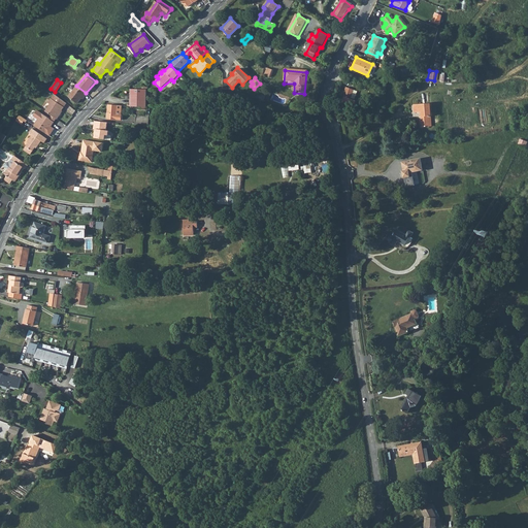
[(86,93),(76,86),(68,96),(77,103),(81,98),(84,96),(85,97),(87,95),(86,93)]
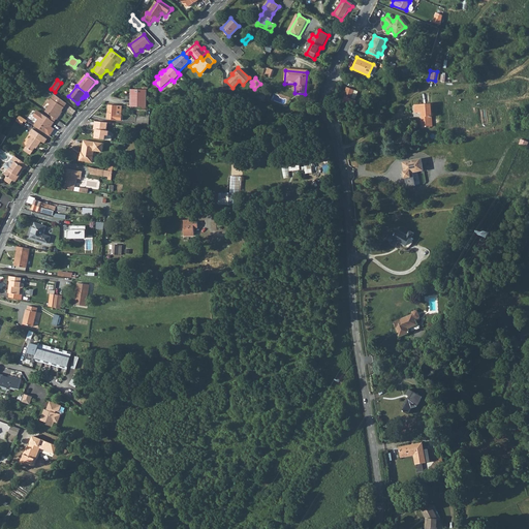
[(355,90),(347,87),(344,96),(346,97),(351,99),(351,98),(354,91),(355,90)]
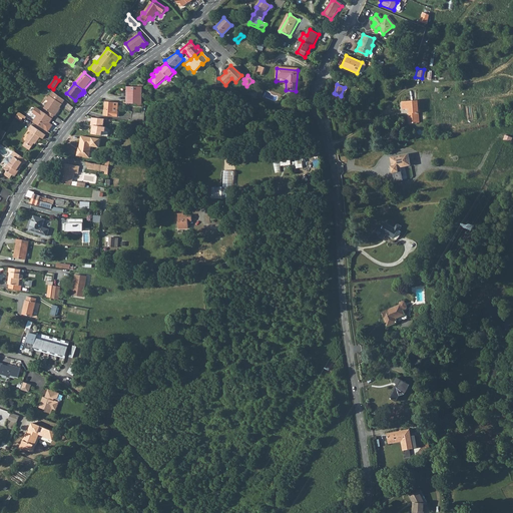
[(141,86),(126,86),(126,103),(141,103),(141,86)]
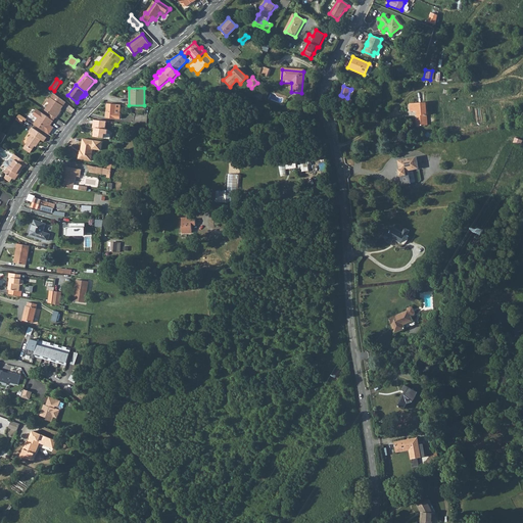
[(51,98),(59,103),(61,100),(54,94),(51,98)]
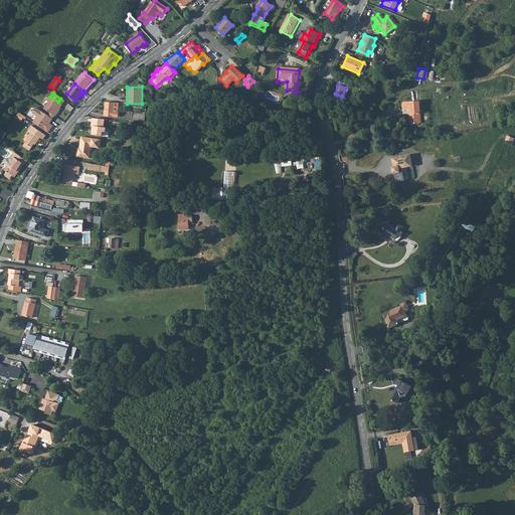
[(342,97),(337,95),(335,100),(344,104),(346,98),(342,97)]
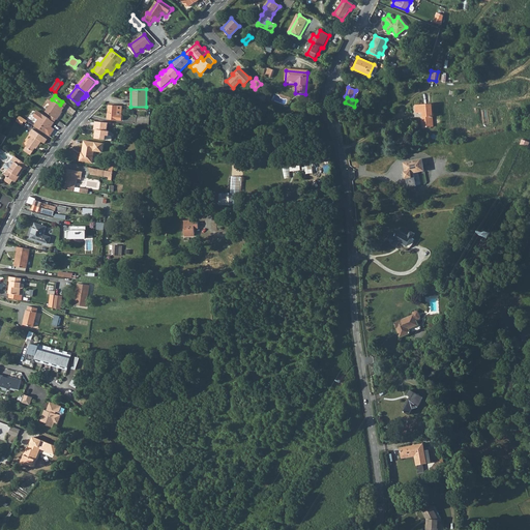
[(52,116),(60,105),(52,99),(49,104),(51,106),(46,112),(52,116)]
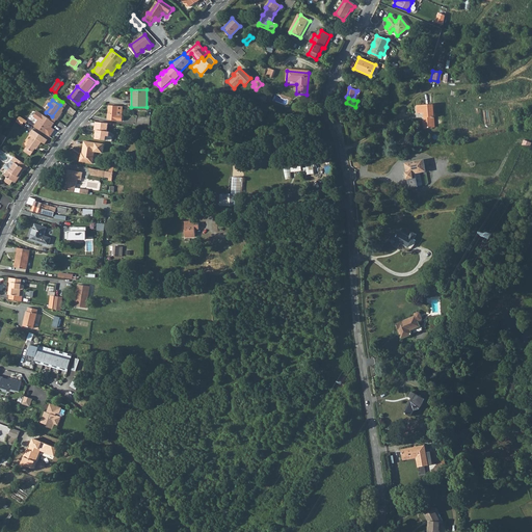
[(57,121),(61,115),(60,114),(64,108),(60,105),(52,116),(53,117),(57,121)]
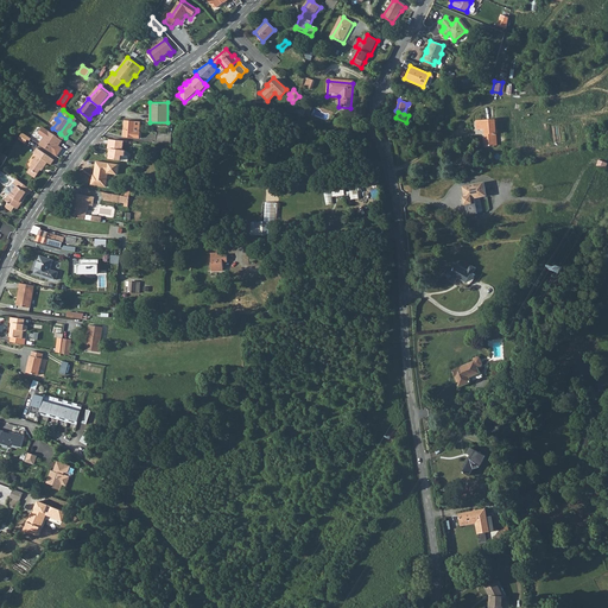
[(141,121),(125,120),(124,137),(139,139),(141,121)]
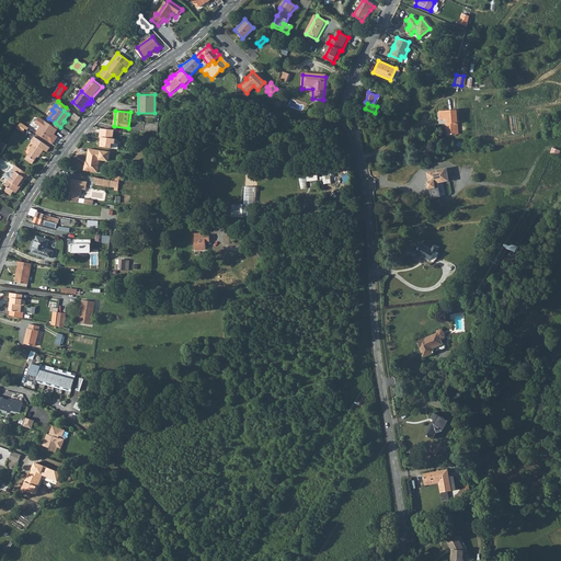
[(457,111),(439,112),(441,121),(447,119),(448,135),(457,135),(456,124),(458,124),(457,111)]
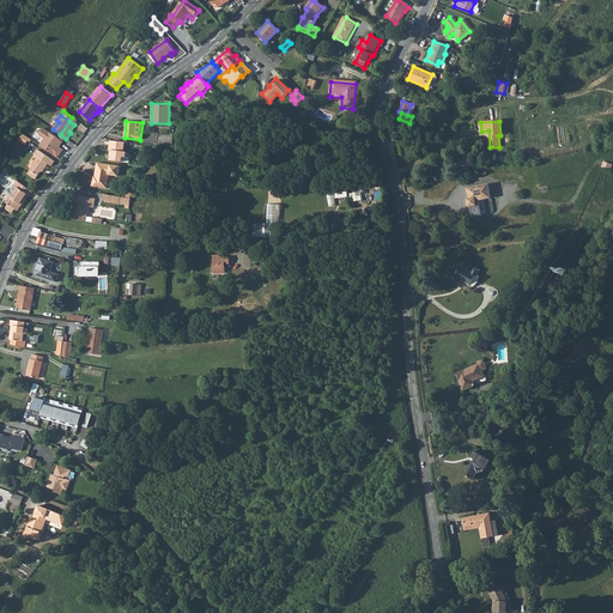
[(47,151),(56,138),(43,128),(40,133),(46,138),(40,146),(47,151)]
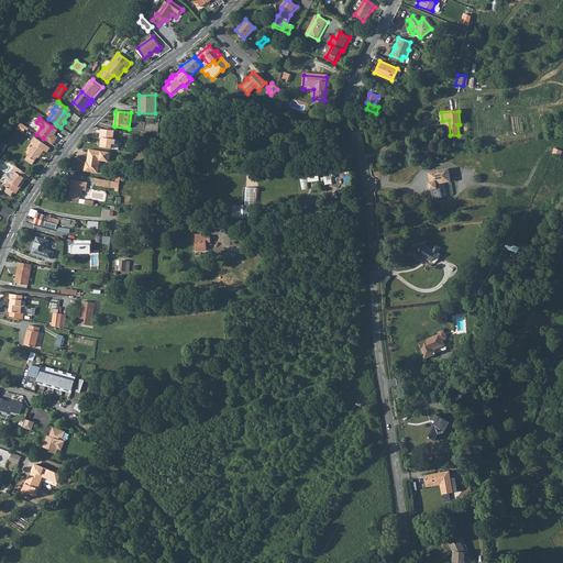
[(25,130),(28,128),(21,123),(18,129),(22,133),(24,130),(25,130)]
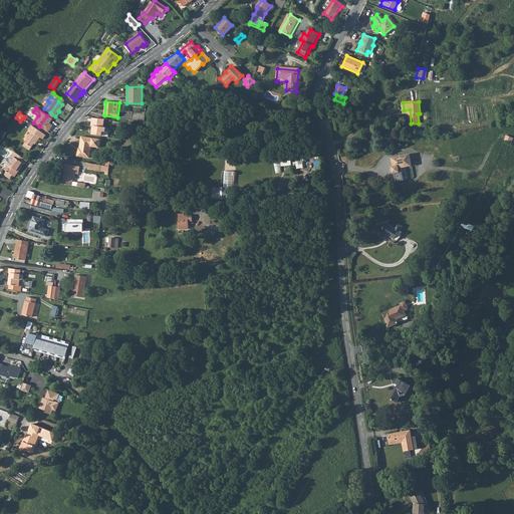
[(132,120),(133,120),(145,121),(146,117),(146,113),(133,113),(132,120)]
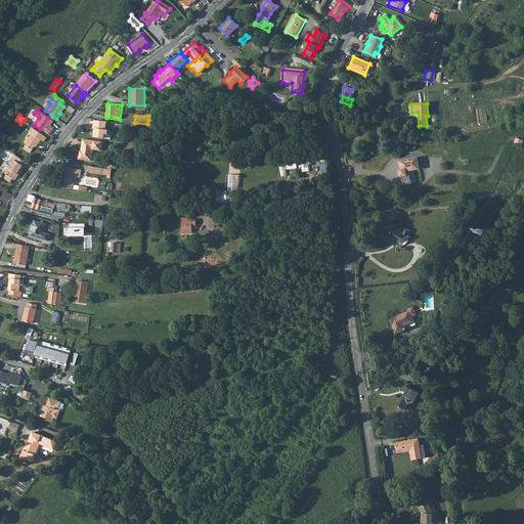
[(49,119),(48,118),(40,129),(47,133),(50,135),(55,128),(51,126),(54,122),(49,119)]
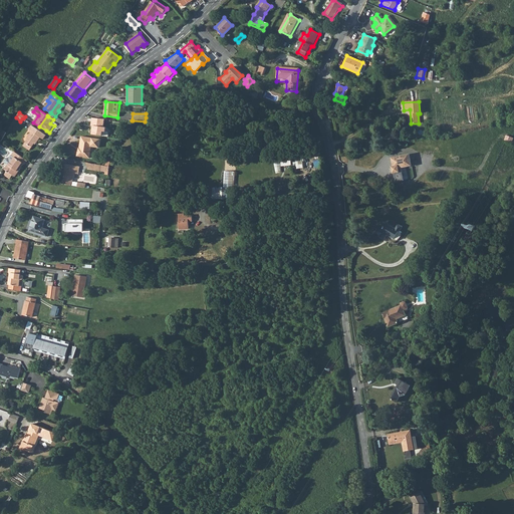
[(104,118),(91,117),(90,126),(92,126),(91,130),(92,129),(92,135),(108,137),(108,133),(105,133),(105,127),(103,127),(104,118)]
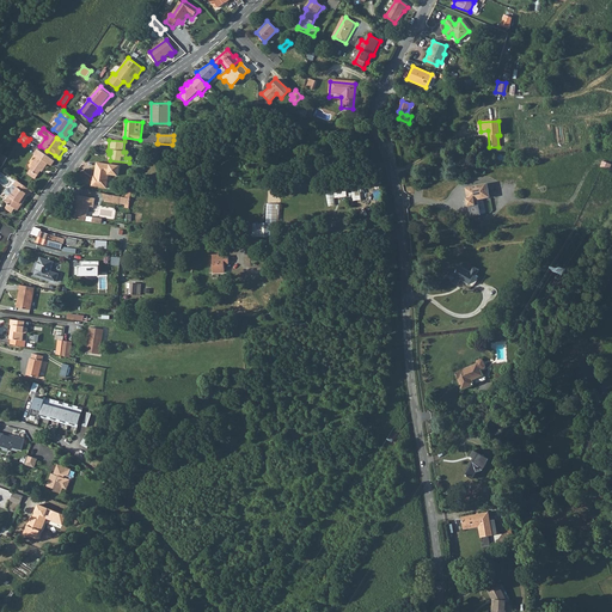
[(42,169),(44,170),(48,164),(51,166),(55,161),(38,150),(35,154),(37,157),(32,164),(34,165),(28,173),(35,178),(42,169)]
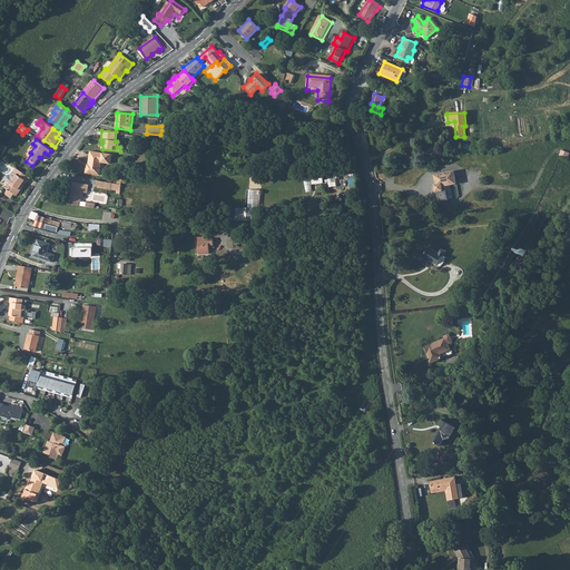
[(88,174),(98,176),(100,168),(104,168),(106,155),(101,155),(90,153),(88,165),(87,165),(86,174),(88,174)]
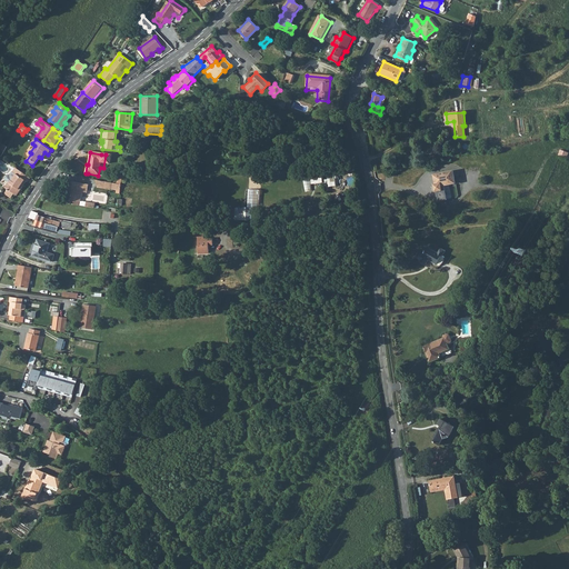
[(28,182),(31,178),(16,168),(10,177),(8,176),(7,177),(5,179),(5,181),(9,183),(10,183),(11,186),(8,190),(5,195),(11,199),(13,195),(16,196),(19,190),(20,191),(27,181),(28,182)]
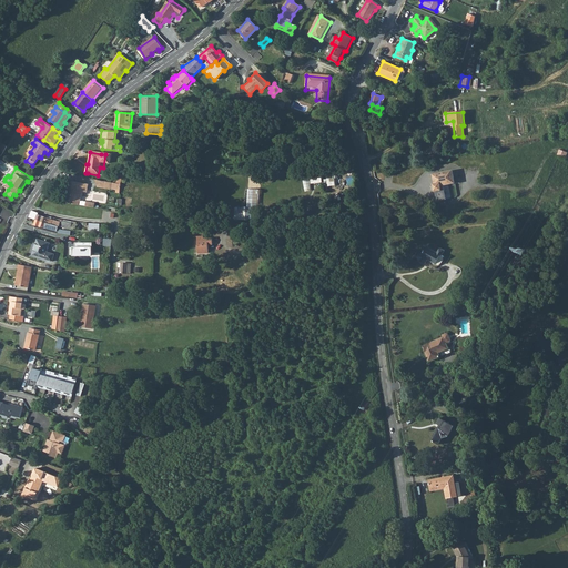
[(434,184),(433,184),(434,192),(442,191),(440,186),(453,184),(455,184),(453,170),(432,174),(434,184)]
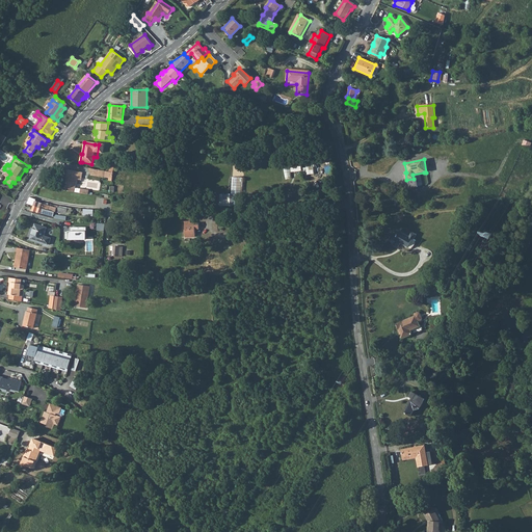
[(314,161),(307,162),(308,175),(316,174),(314,161)]
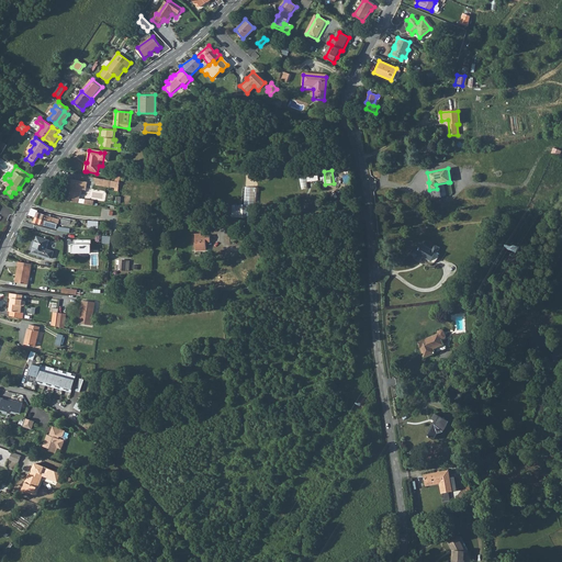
[(80,199),(81,190),(86,191),(88,182),(71,179),(69,189),(71,189),(69,201),(78,203),(79,199),(80,199)]
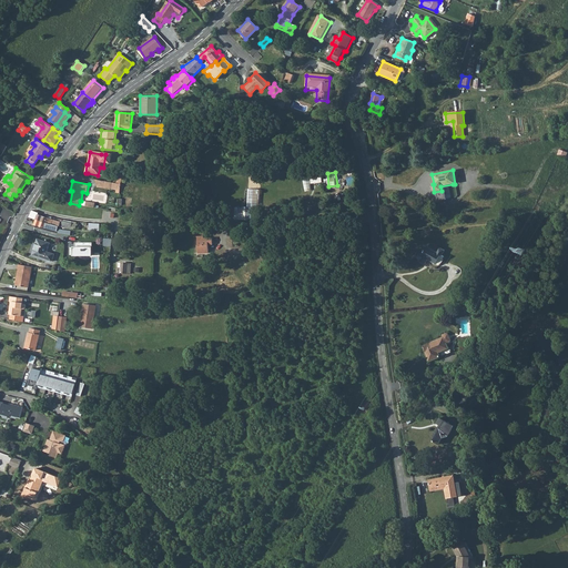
[(120,192),(121,183),(113,182),(112,186),(118,188),(117,191),(120,192)]
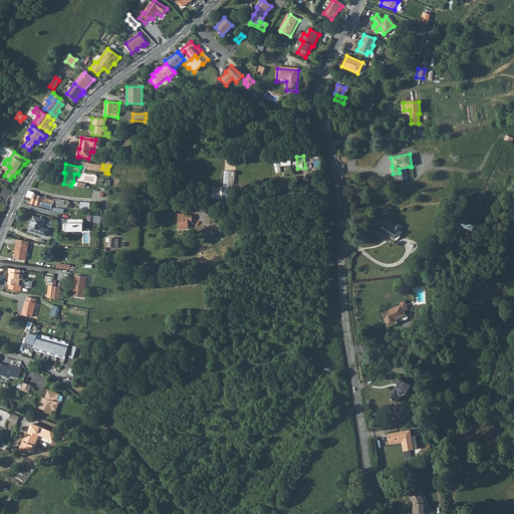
[(234,188),(235,171),(225,171),(224,187),(234,188)]
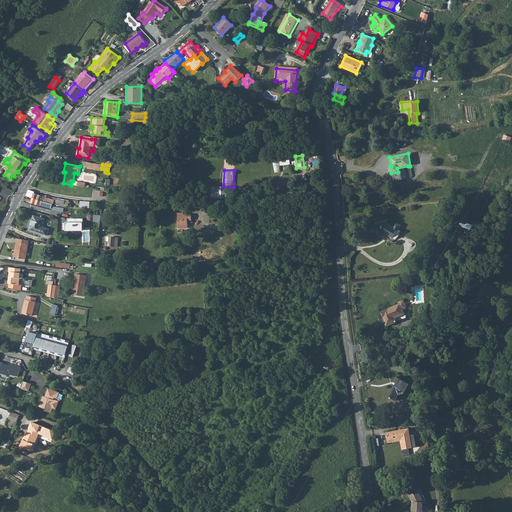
[(212,187),(212,197),(230,198),(230,187),(212,187)]
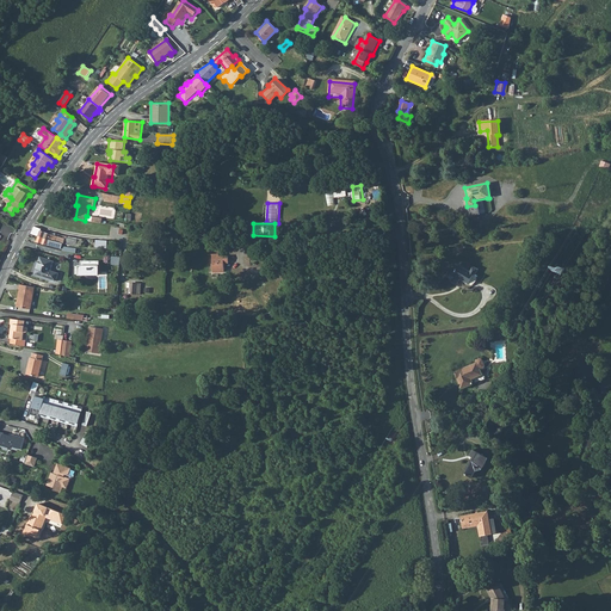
[(41,232),(38,236),(63,242),(65,244),(65,242),(71,244),(71,242),(76,244),(78,240),(68,238),(68,236),(66,235),(65,239),(41,232)]
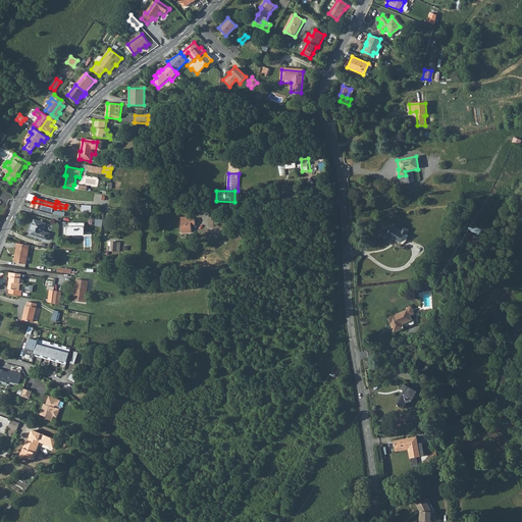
[(32,206),(41,210),(41,209),(52,212),(53,211),(54,207),(33,202),(32,205),(32,206)]
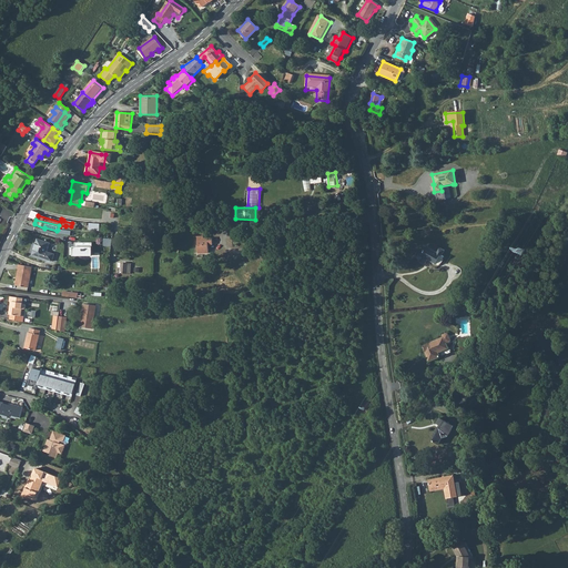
[(104,239),(103,247),(111,247),(112,239),(104,239)]
